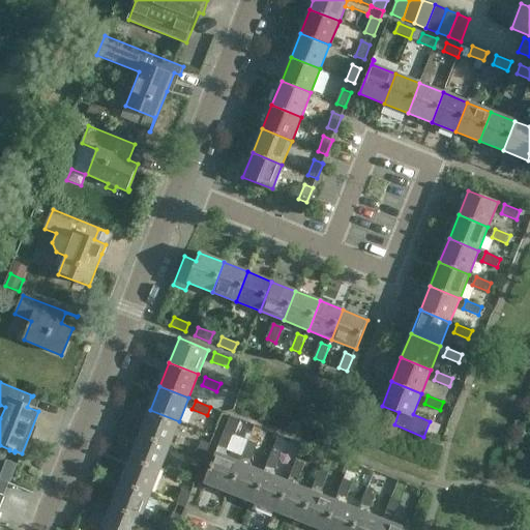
[(170,445),(179,421),(150,410),(141,434),(170,445)]
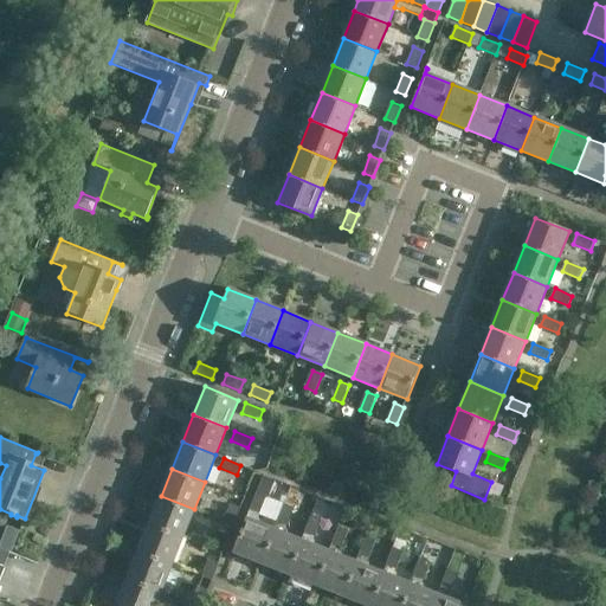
[(256,494),(249,510),(259,515),(266,497),(256,494)]
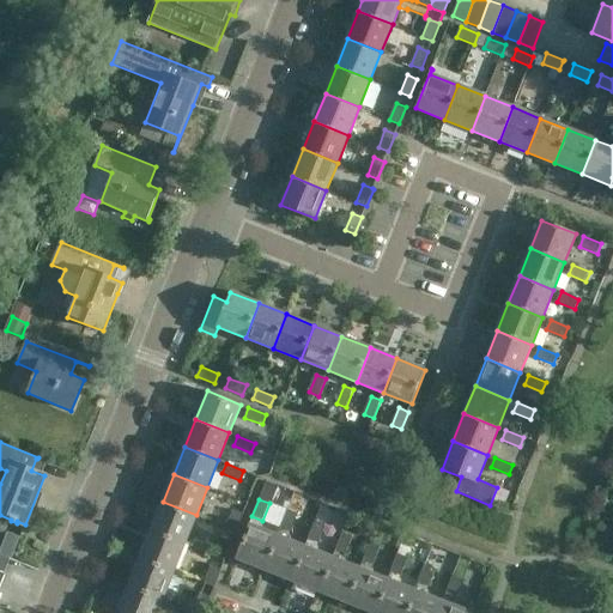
[(186,544),(196,515),(163,502),(151,529),(186,544)]
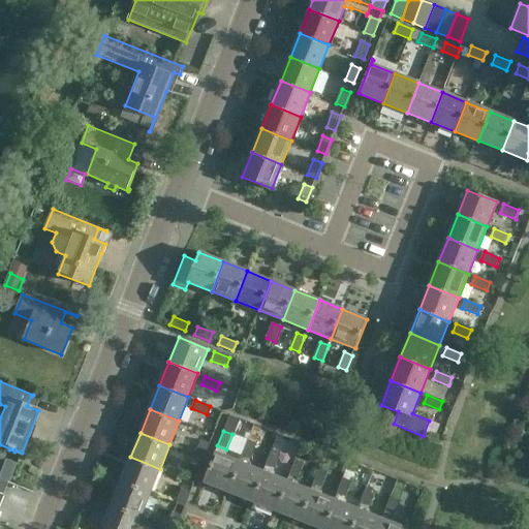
[(210,444),(209,444),(200,440),(195,456),(204,459),(210,444)]
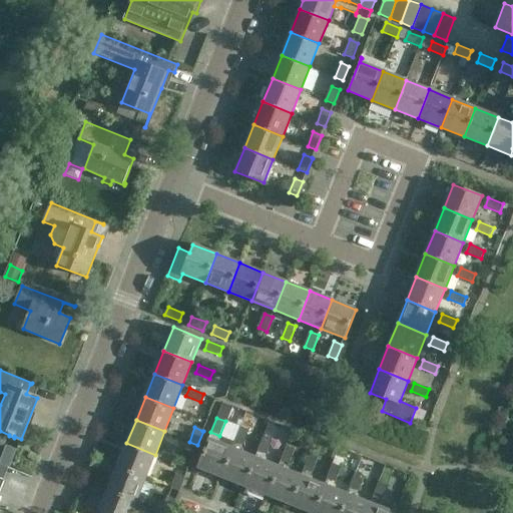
[(240,427),(234,442),(242,445),(248,431),(240,427)]
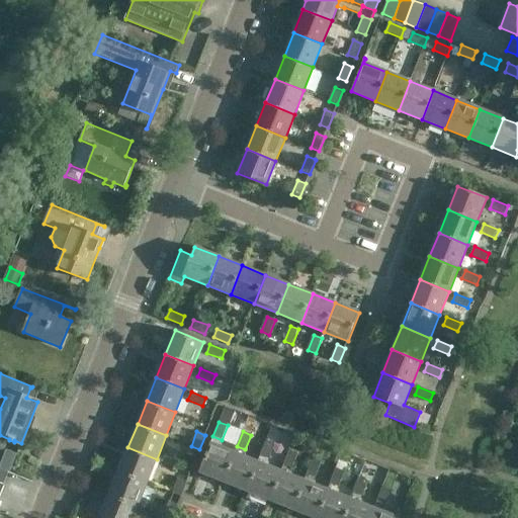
[(266,440),(260,455),(268,459),(274,444),(266,440)]
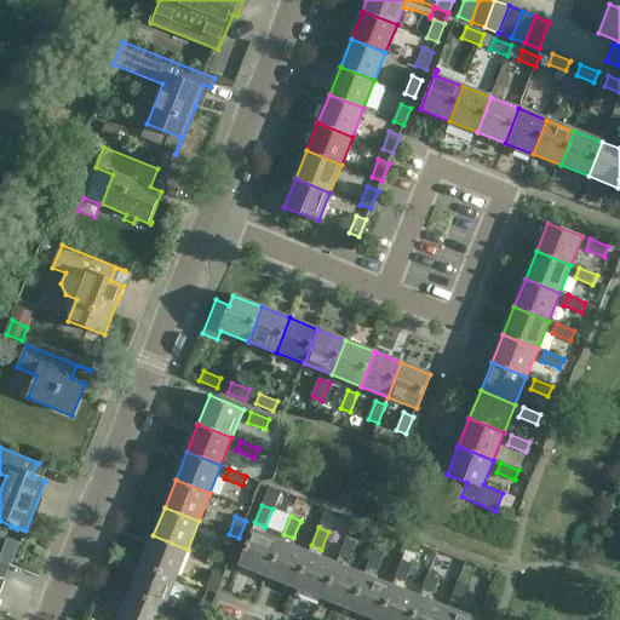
[(267,577),(281,541),(252,530),(237,564),(267,577)]
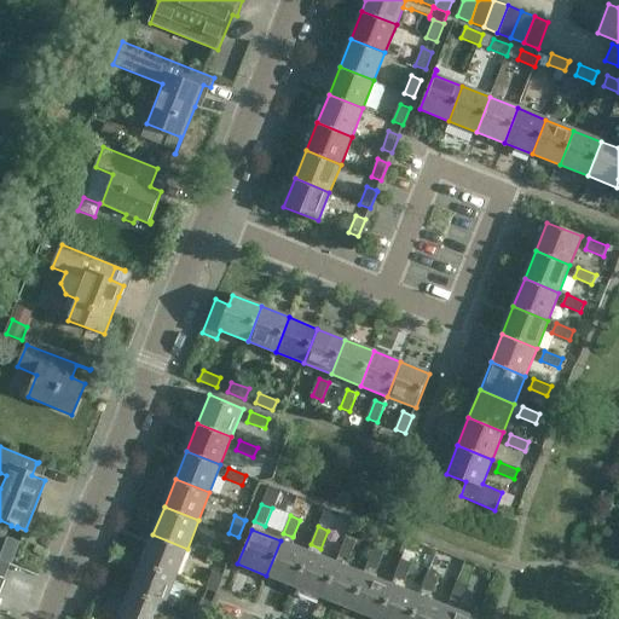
[(177,577),(187,549),(152,534),(142,562),(177,577)]
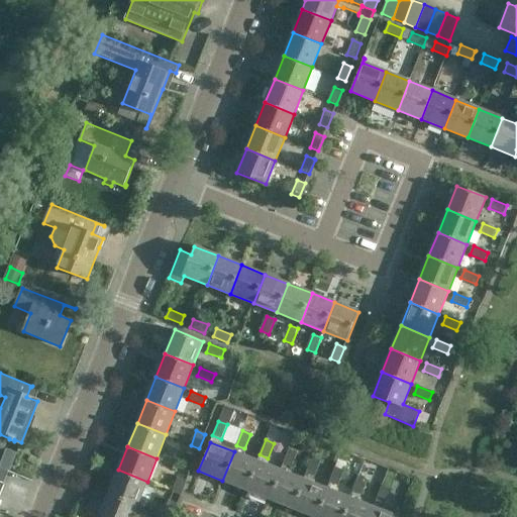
[(289,449),(283,463),(291,468),(297,452),(289,449)]
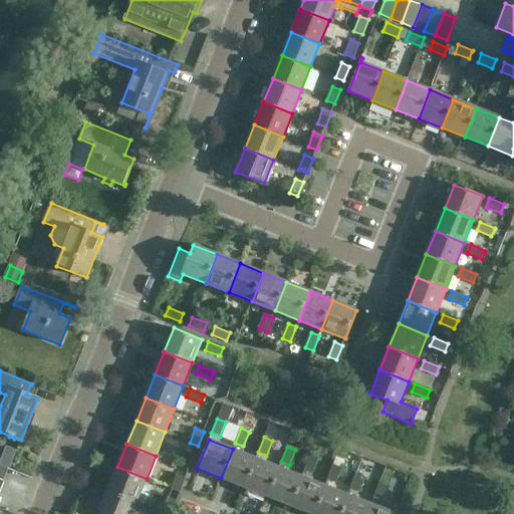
[(244,487),(256,458),(233,449),(221,478),(244,487)]
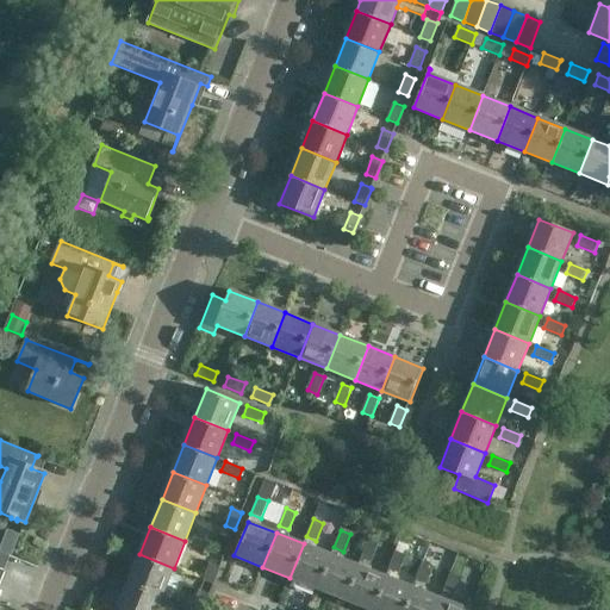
[(224,558),(231,540),(222,535),(215,553),(224,558)]
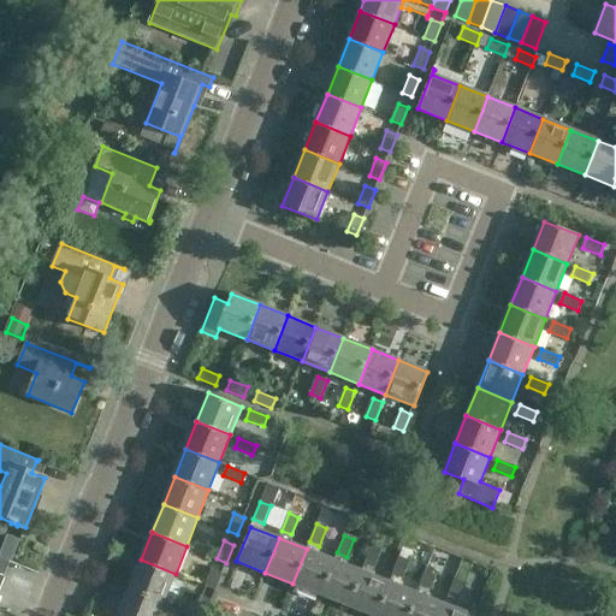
[(372,546),(365,563),(375,568),(381,550),(372,546)]
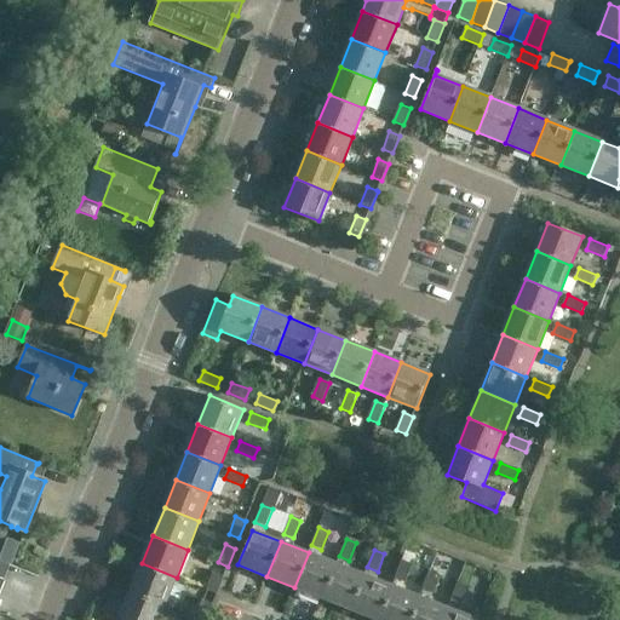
[(322,598),(337,564),(309,552),(294,587),(322,598)]
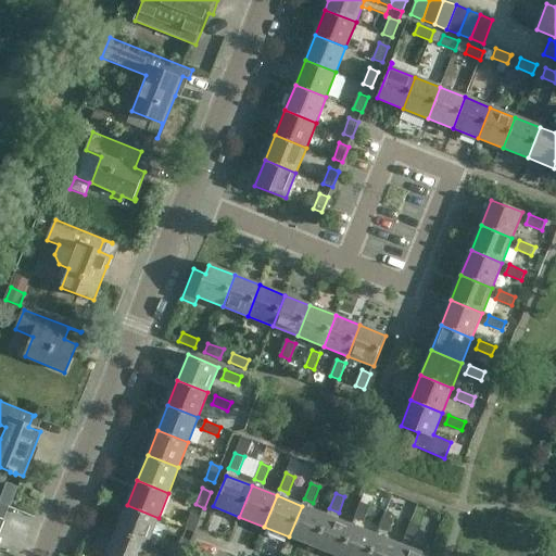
[(0,504),(10,509),(10,507),(0,503),(0,533),(4,521),(0,519),(0,504)]
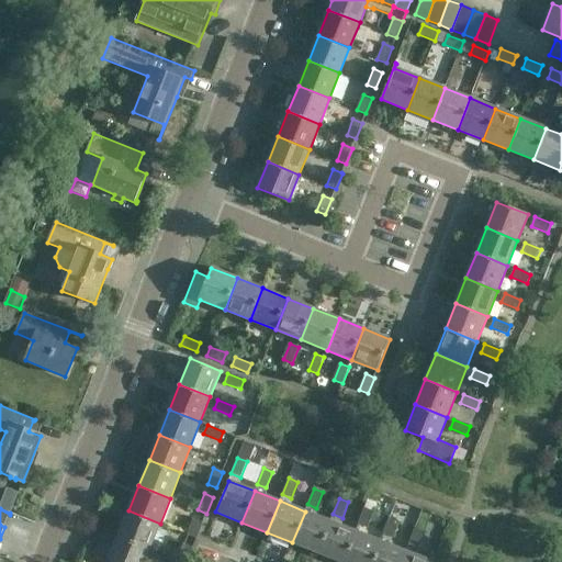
[(364,508),(358,525),(368,528),(373,513),(364,508)]
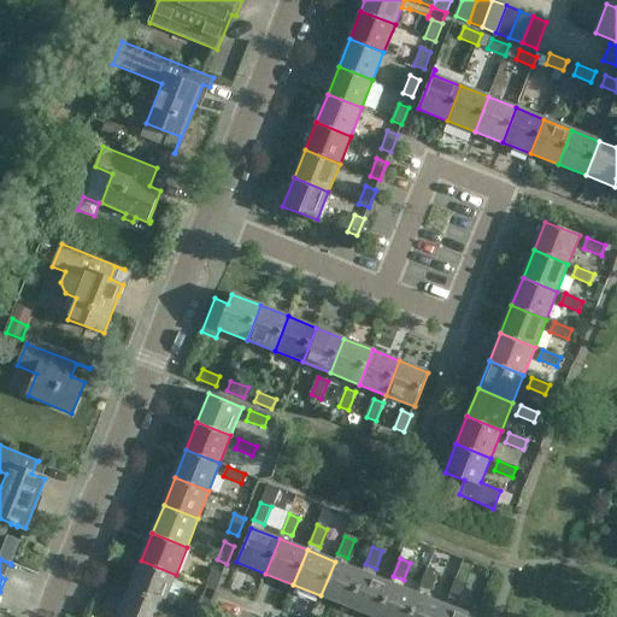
[(164,603),(176,575),(141,560),(130,588),(164,603)]
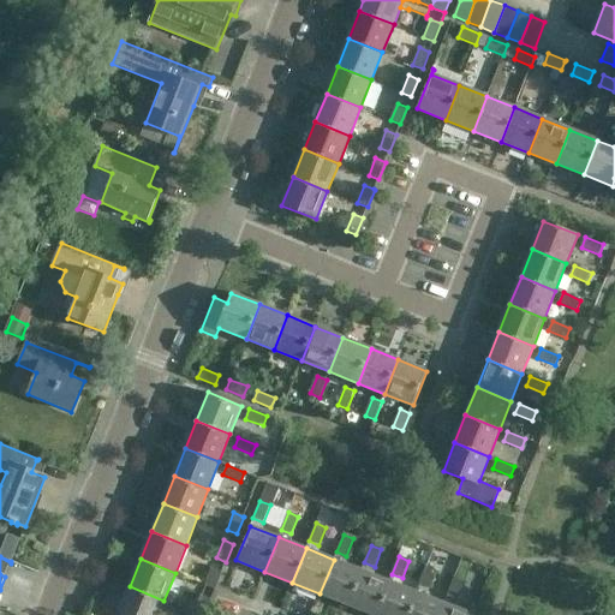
[(347,604),(362,571),(334,560),(320,593),(347,604)]
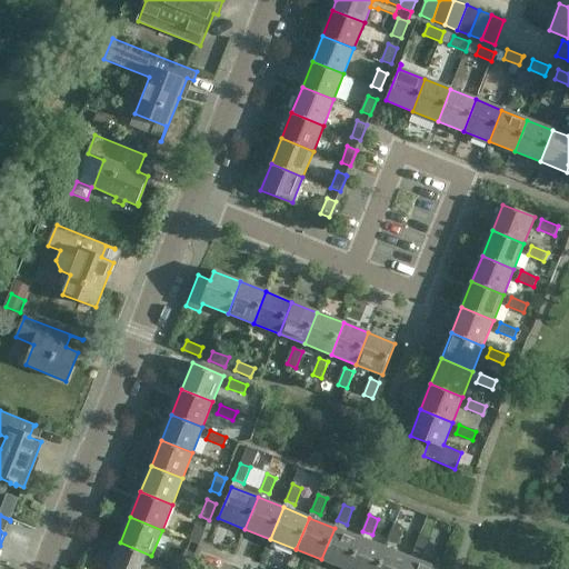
[(206,529),(205,528),(196,525),(189,541),(199,545),(206,529)]
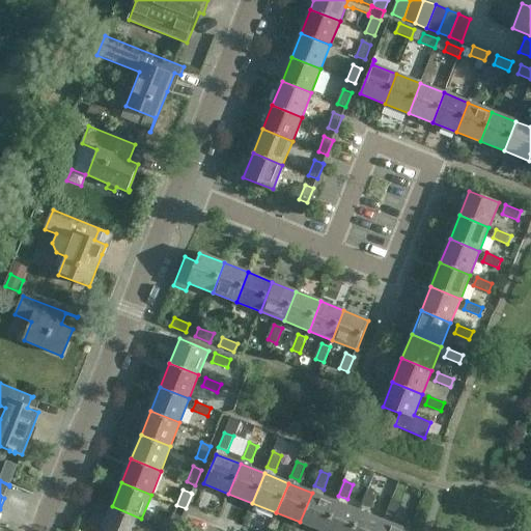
[(368,490),(362,505),(371,508),(376,494),(368,490)]
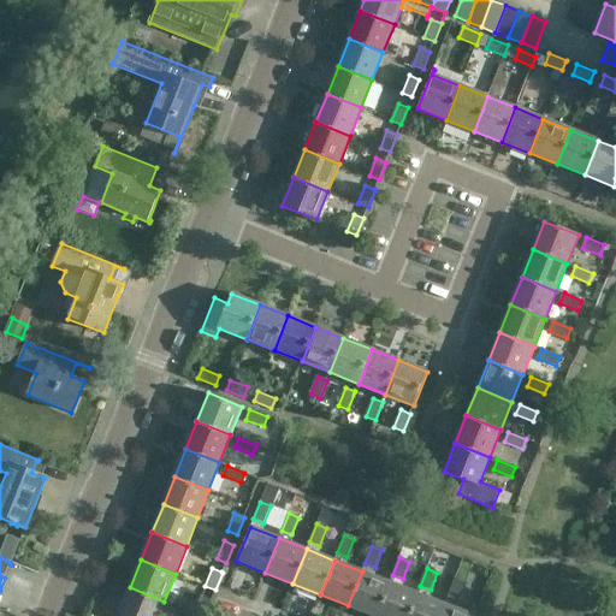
[(374,615),(375,615),(390,582),(362,572),(348,605),(374,615)]
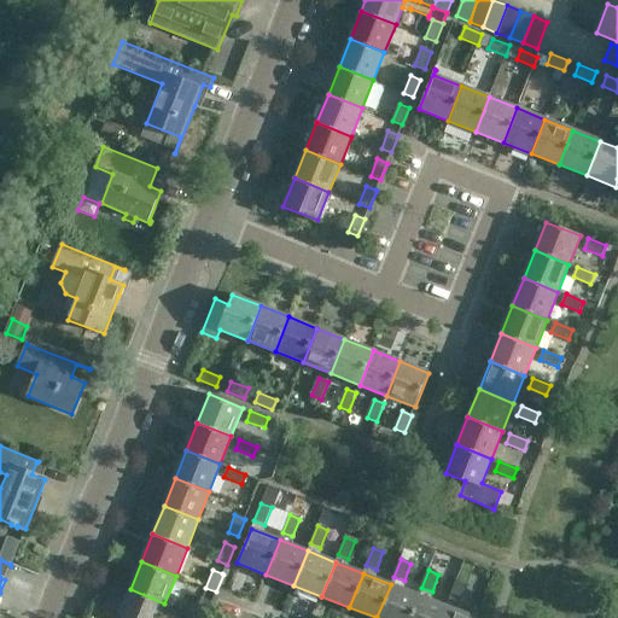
[(456,581),(449,599),(460,604),(467,586),(456,581)]
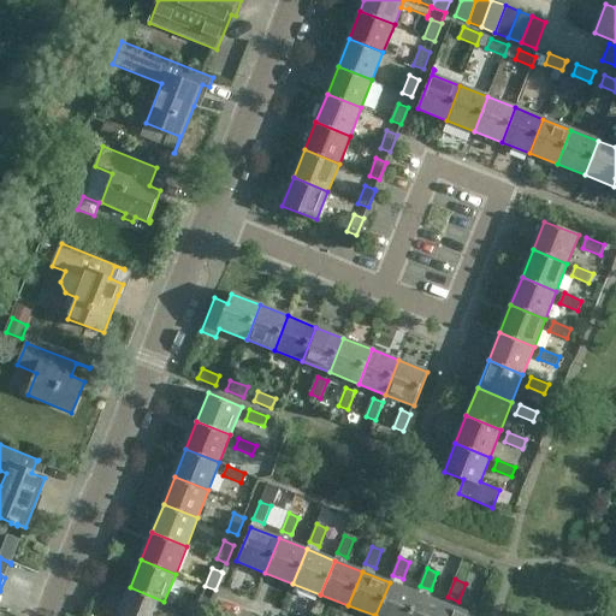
[(408,615),(418,593),(390,582),(375,615),(408,615)]
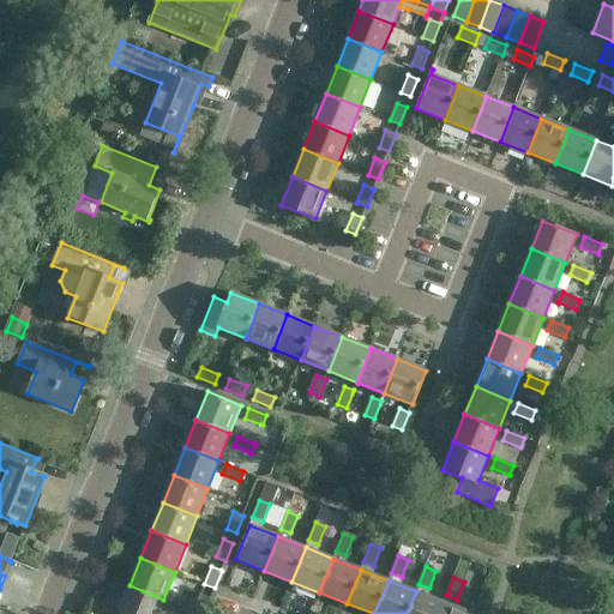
[(157,613),(163,600),(130,585),(118,613),(157,613)]
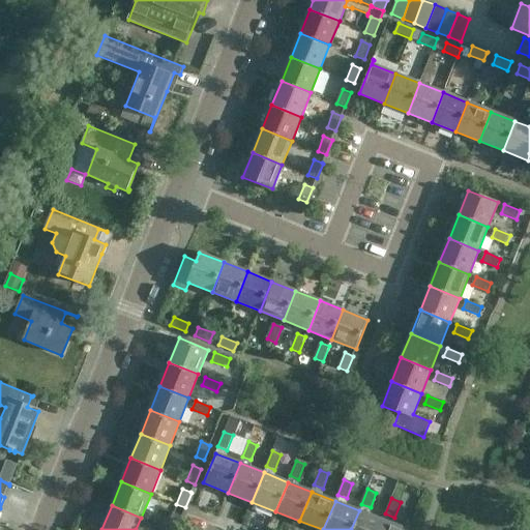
[(379,529),(383,521),(359,510),(351,529),(379,529)]
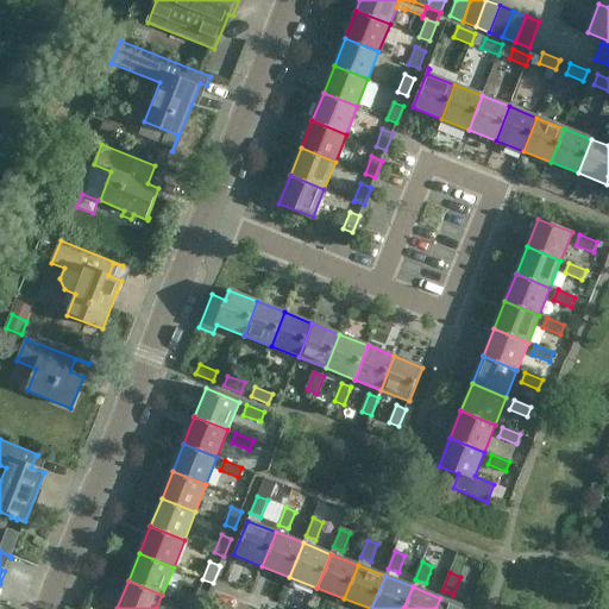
[(196,608),(202,608),(208,594),(199,590),(192,607),(196,608)]
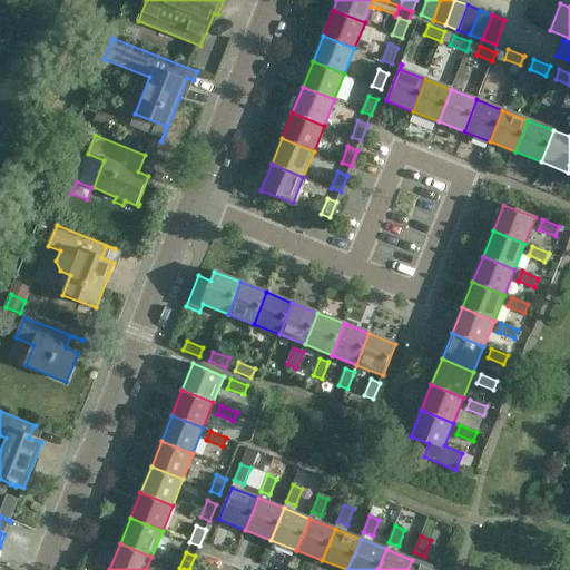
[(438,569),(412,560),(408,569),(438,569)]
